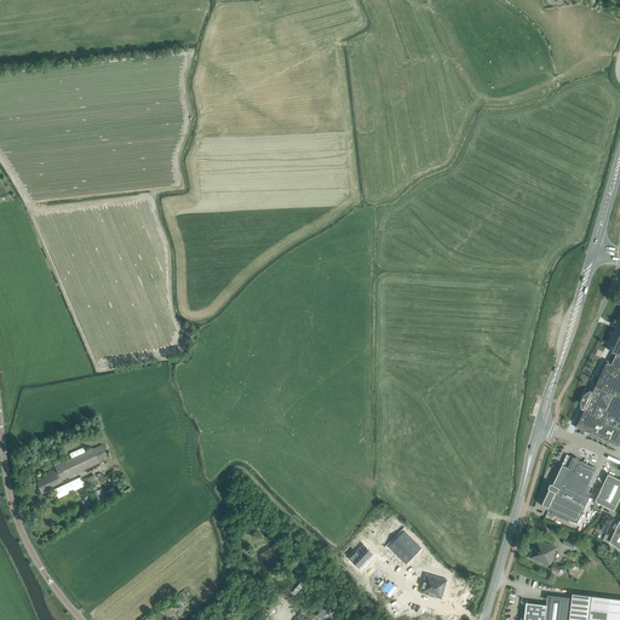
[(575,426),(575,428),(577,428),(581,430),(579,434),(586,436),(587,432),(612,445),(618,448),(619,442),(619,332),(616,340),(615,343),(610,352),(613,354),(612,356),(609,355),(607,361),(606,363),(601,375),(600,375),(592,392),(591,392),(591,391),(590,391),(589,391),(587,392),(586,392),(585,394),(584,395),(583,396),(583,397),(581,399),(581,400),(581,401),(581,402),(580,403),(581,405),(581,406),(581,407),(581,408),(583,408),(584,408),(584,409),(575,426)]
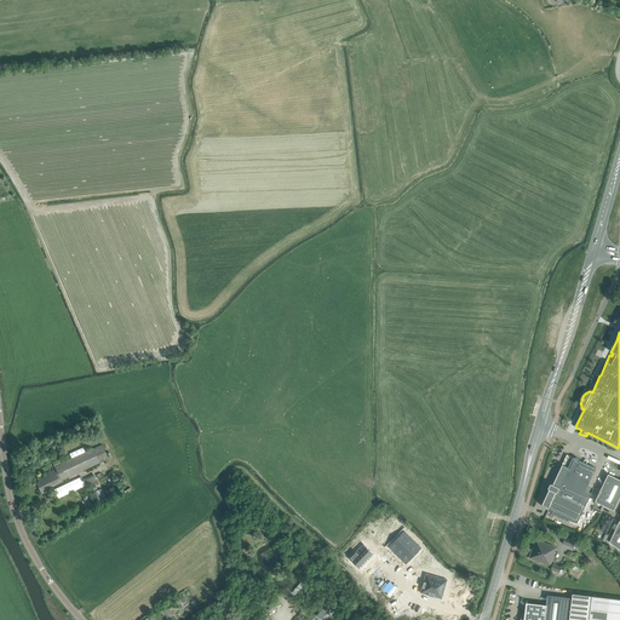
[(61,481),(98,463),(108,458),(102,445),(55,468),(61,481)]
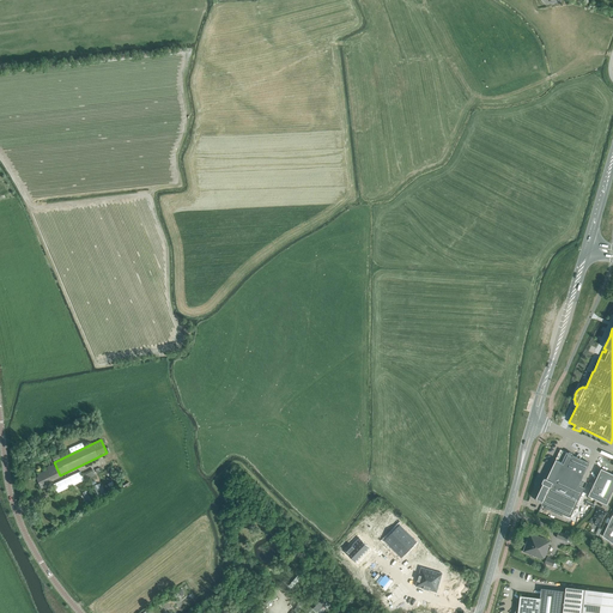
[(576,457),(560,449),(550,472),(578,485),(589,463),(580,459),(581,456),(581,455),(578,455),(577,455),(576,457)]
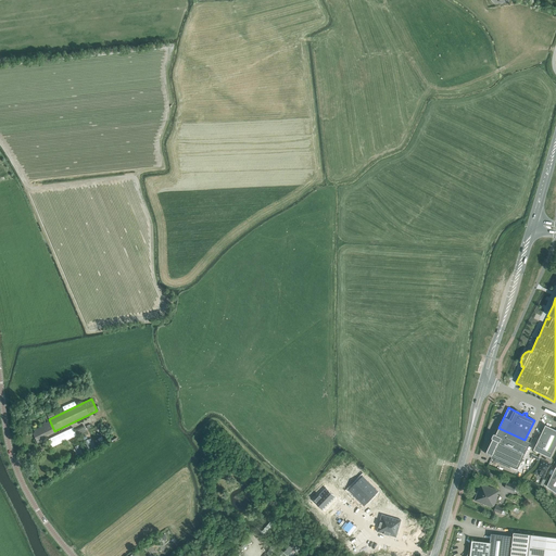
[(37,443),(43,440),(42,436),(45,434),(47,433),(48,434),(53,431),(48,421),(42,425),(43,426),(34,430),(35,432),(33,433),(37,443)]
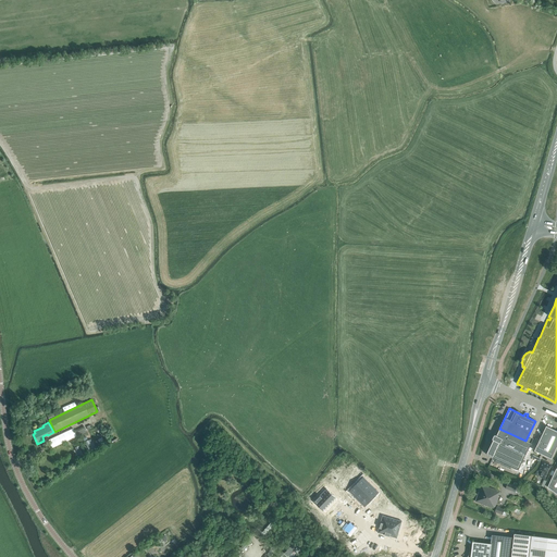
[(556,431),(546,426),(534,450),(552,458),(556,445),(556,431)]
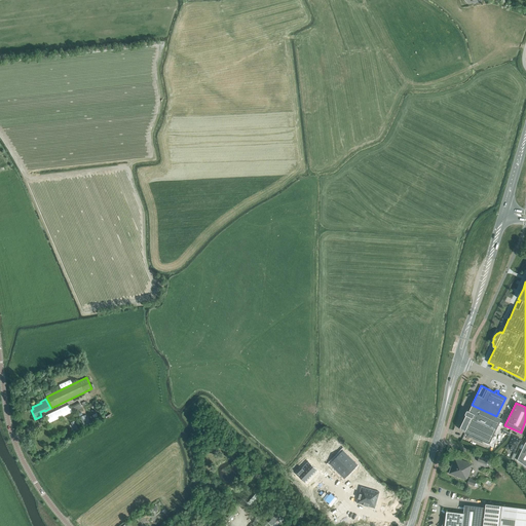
[(73,412),(74,412),(81,408),(79,404),(71,408),(73,412)]
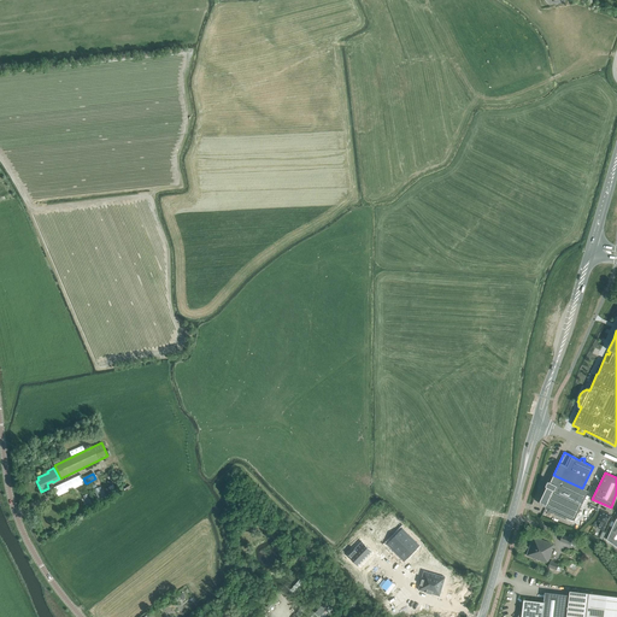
[(546,487),(540,501),(540,505),(574,521),(588,491),(582,488),(553,475),(550,482),(548,482),(547,482),(546,486),(546,487)]
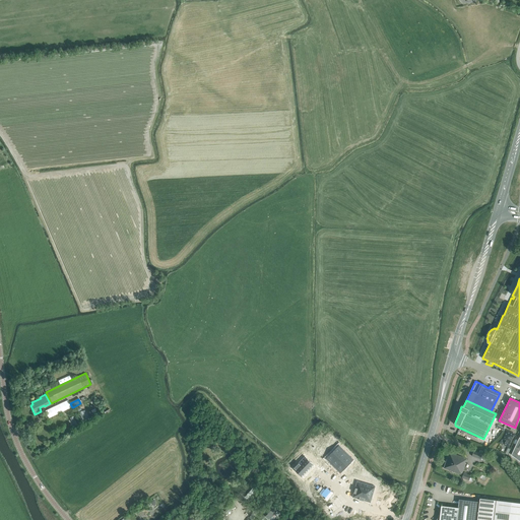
[(508,447),(510,443),(514,434),(507,431),(502,439),(506,441),(504,445),(508,447)]
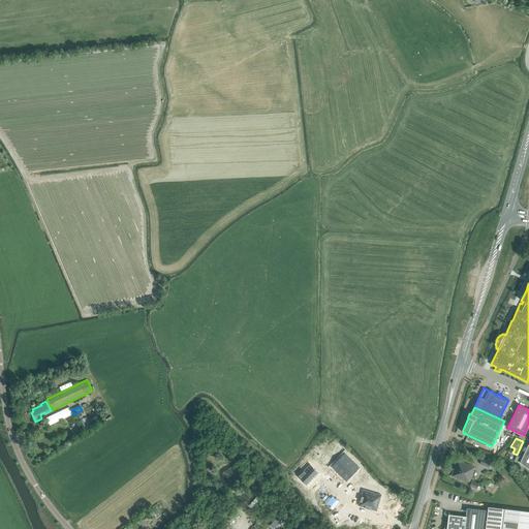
[(528,469),(528,443),(528,445),(520,463),(528,469)]
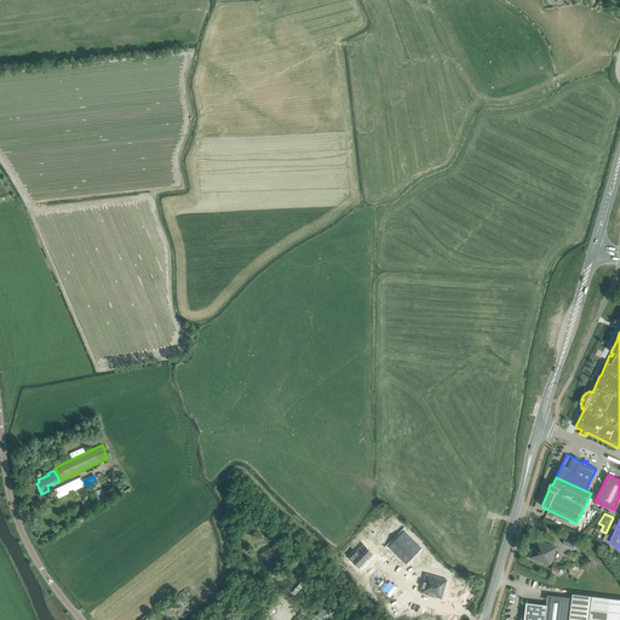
[(402,532),(390,545),(407,562),(408,562),(420,550),(402,533),(402,532)]
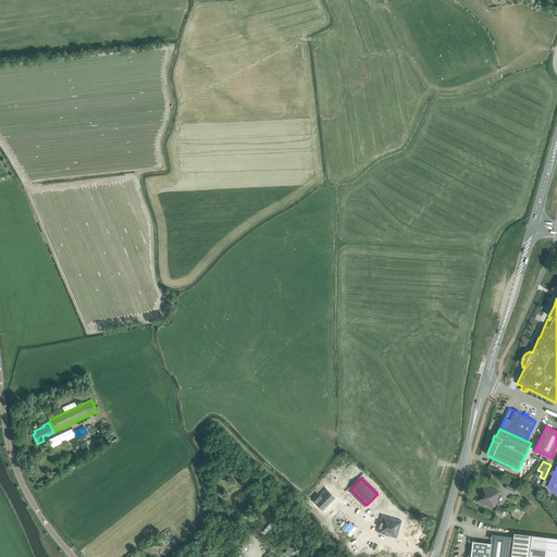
[(515,492),(517,486),(508,483),(506,489),(515,492)]
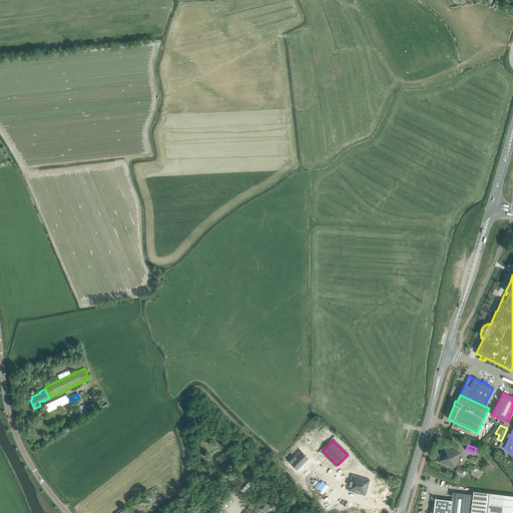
[(455,468),(460,453),(443,446),(438,462),(455,468)]
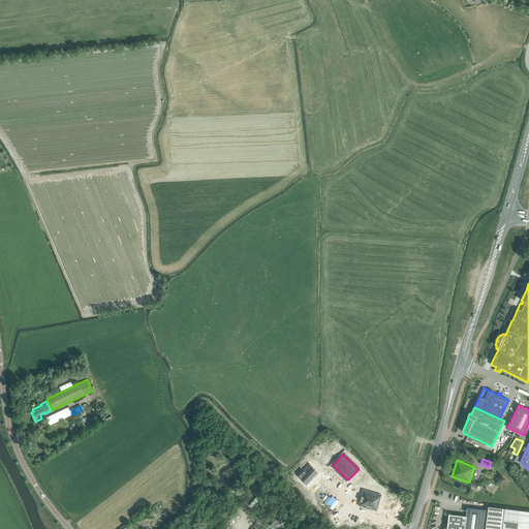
[(310,464),(304,470),(313,478),(319,472),(310,464)]
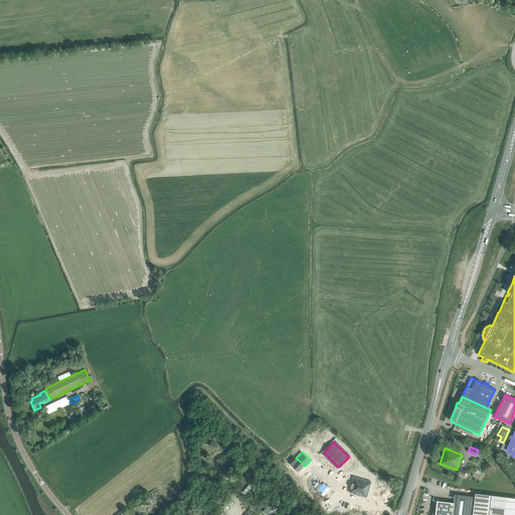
[(296,458),(290,464),(299,472),(305,466),(296,458)]
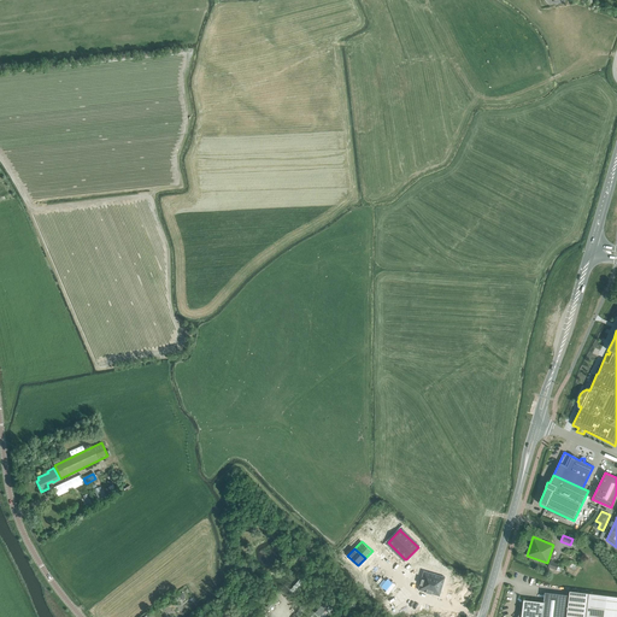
[(410,559),(406,564),(413,571),(418,566),(410,559)]
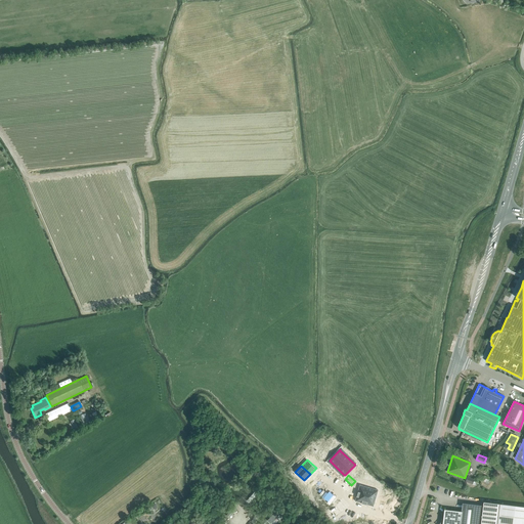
[(477,481),(474,480),(474,479),(468,477),(466,481),(473,484),(475,485),(477,481)]
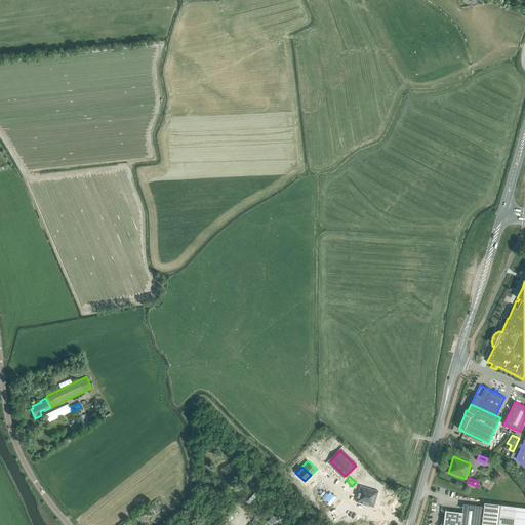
[(360,486),(356,501),(362,503),(362,505),(363,505),(363,503),(365,505),(369,488),(360,486)]
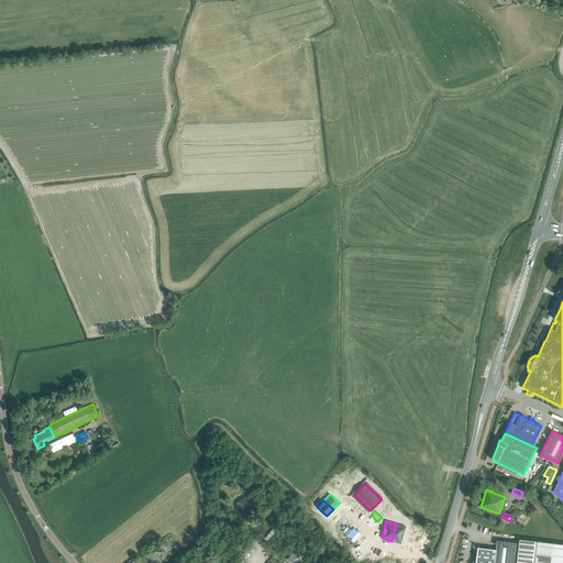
[(351,522),(342,532),(351,541),(360,532),(351,522)]
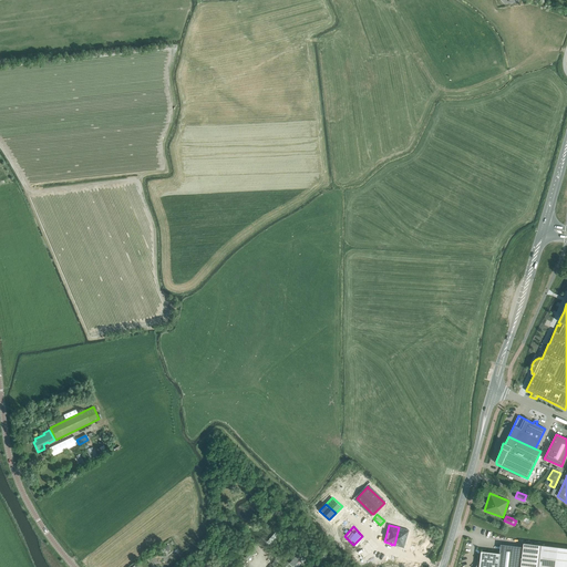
[(399,527),(394,545),(397,545),(397,546),(404,548),(410,531),(399,527)]
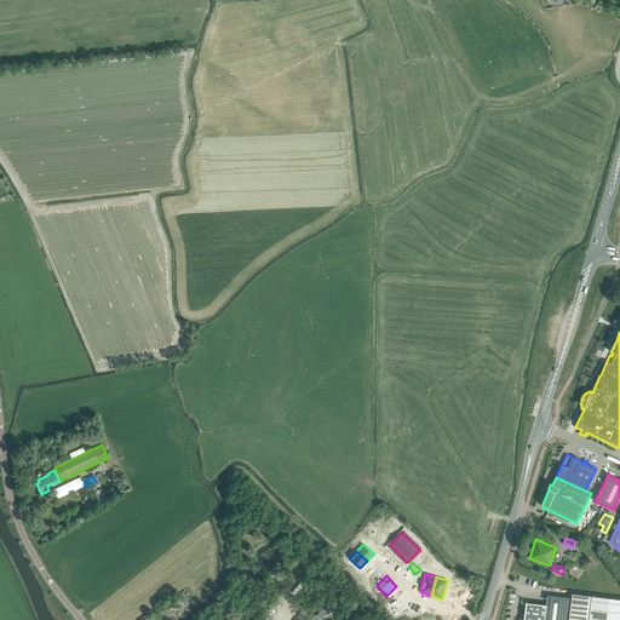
[(619,619),(619,598),(572,593),(572,598),(569,616),(568,619),(619,619)]
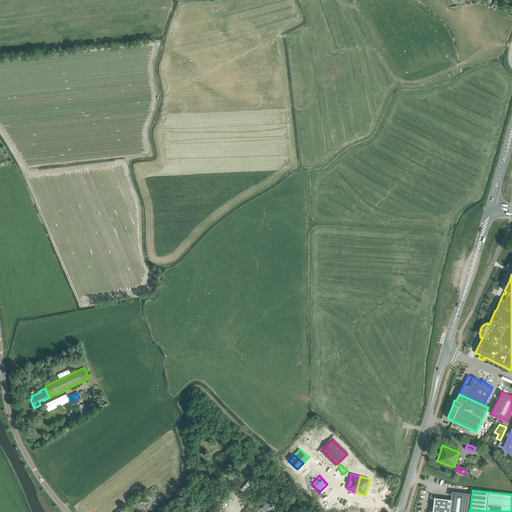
[(452,491),(451,500),(449,511),(469,511),(470,509),(472,494),(452,491)]
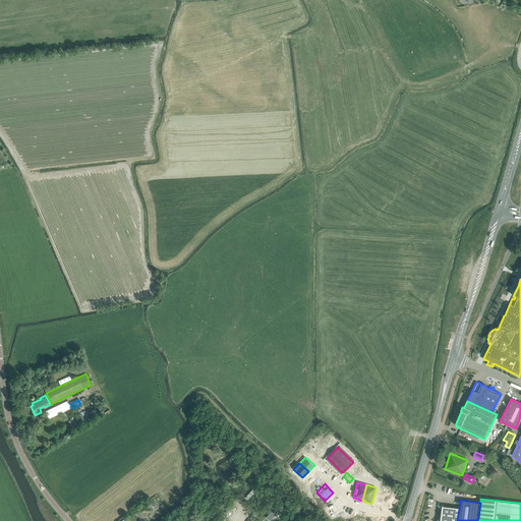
[(352,518),(355,520),(359,520),(369,512),(363,507),(352,518)]
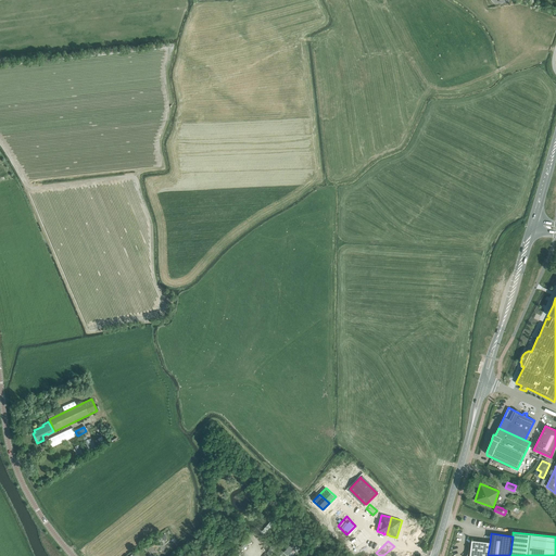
[(488,555),(490,543),(472,541),(471,547),(470,553),(467,552),(466,555),(470,555),(488,555)]
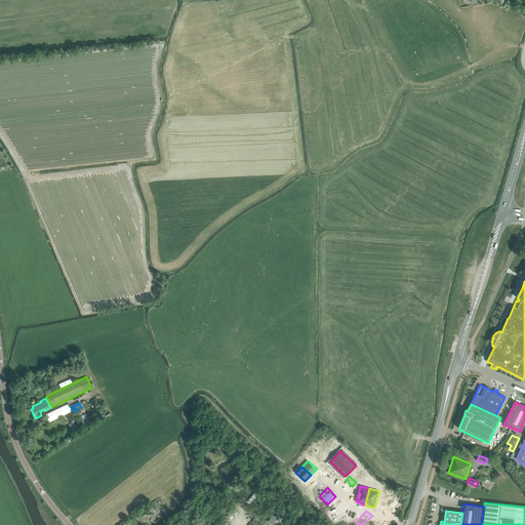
[(271,524),(279,515),(276,513),(268,521),(271,524)]
